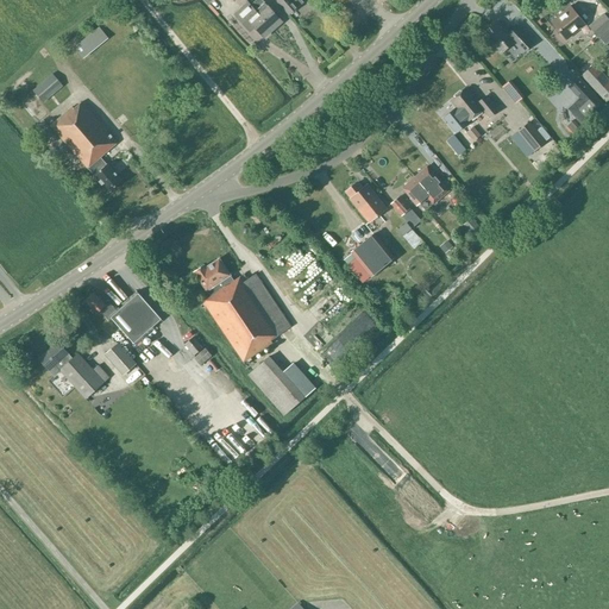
[(271,11),(267,5),(265,4),(262,0),(256,0),(251,5),(272,30),(281,22),(272,12),(271,11)]
